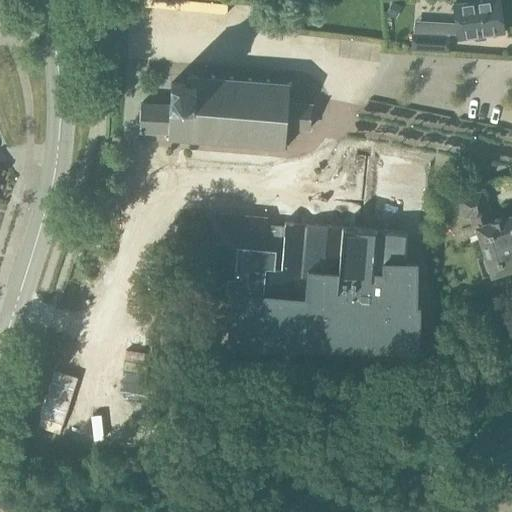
[(498,0),(486,0),(453,5),(458,40),(503,33),(498,0)]
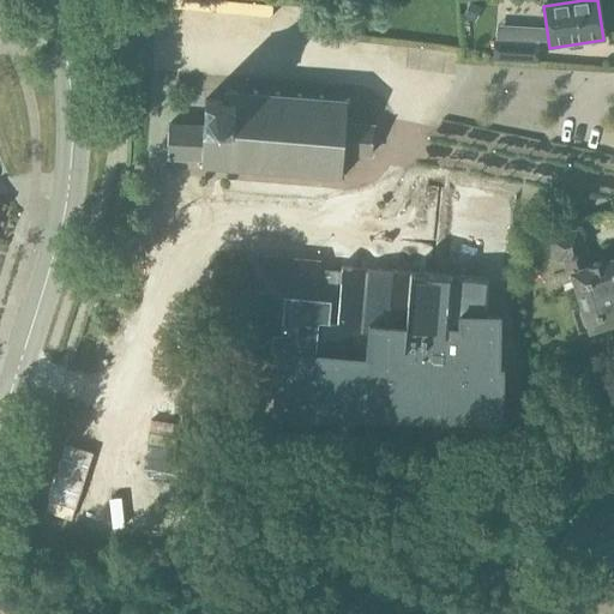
[(494,41),(493,60),(536,62),(537,43),(494,41)]
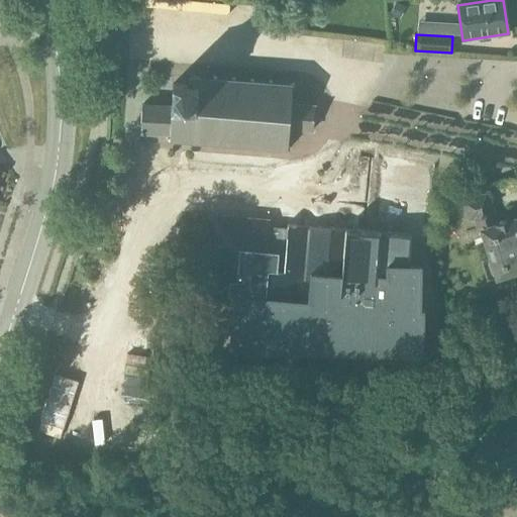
[(143,104),(141,104),(140,132),(169,133),(169,139),(267,147),(266,152),(283,154),(288,149),(287,147),(288,128),(312,130),(314,105),(290,104),(292,83),(194,75),(193,84),(171,83),(171,89),(193,90),(192,116),(170,115),(170,99),(144,98),(143,104)]
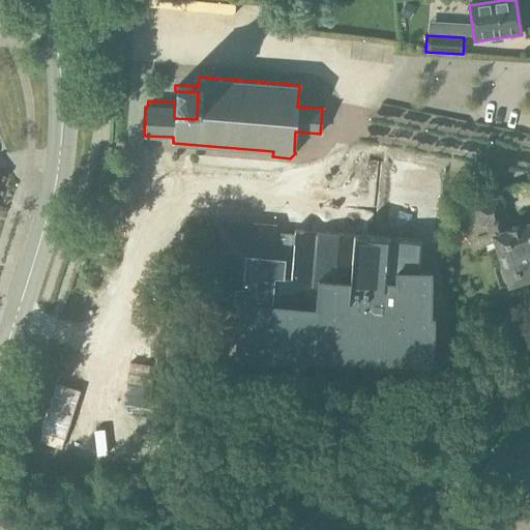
[(174,101),(174,118),(197,119),(198,92),(175,91),(174,101)]
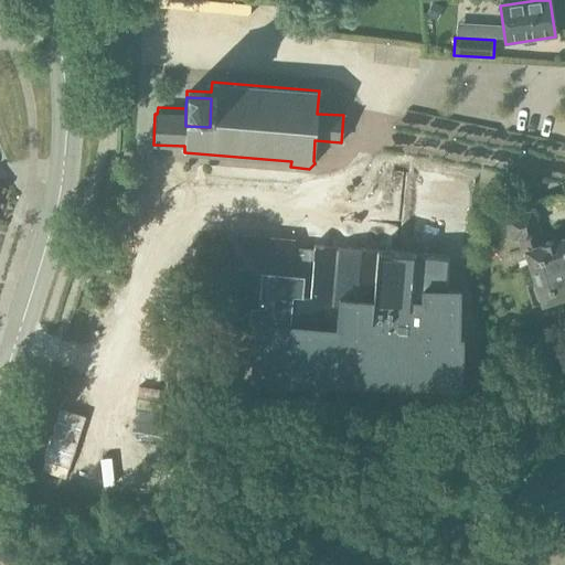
[(564,237),(543,245),(533,210),(503,219),(511,242),(516,240),(522,256),(528,254),(536,280),(525,284),(532,306),(543,302),(543,301),(564,294),(564,237)]
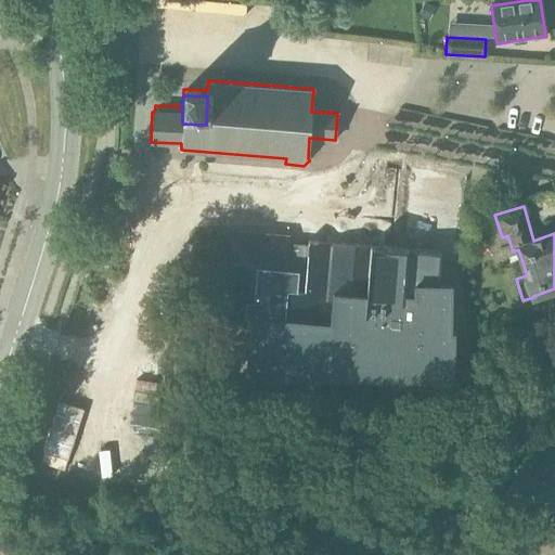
[(219,230),(216,252),(224,254),(229,232),(219,230)]
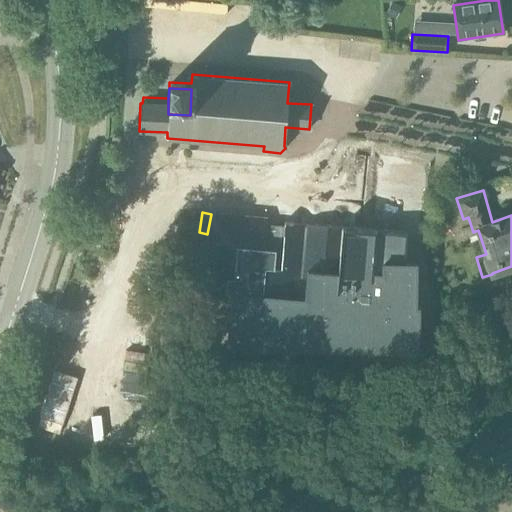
[(208,244),(206,275),(227,277),(226,292),(234,293),(230,341),(230,345),(236,345),(356,347),(384,347),(410,348),(418,348),(418,306),(415,306),(415,305),(416,262),(404,262),(407,232),(396,231),(383,230),(375,229),(349,227),(347,227),(301,223),(285,222),(284,225),(266,224),(266,220),(246,218),(245,222),(240,222),(241,214),(239,214),(239,217),(211,215),(208,244)]
